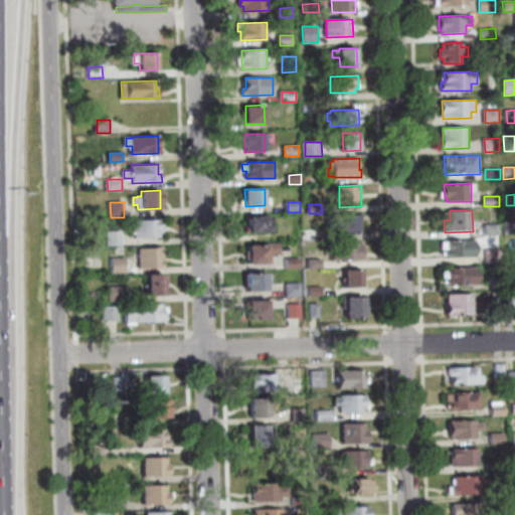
[(330,234),(330,215),(363,214),(363,224),(362,224),(362,233),(330,234)]
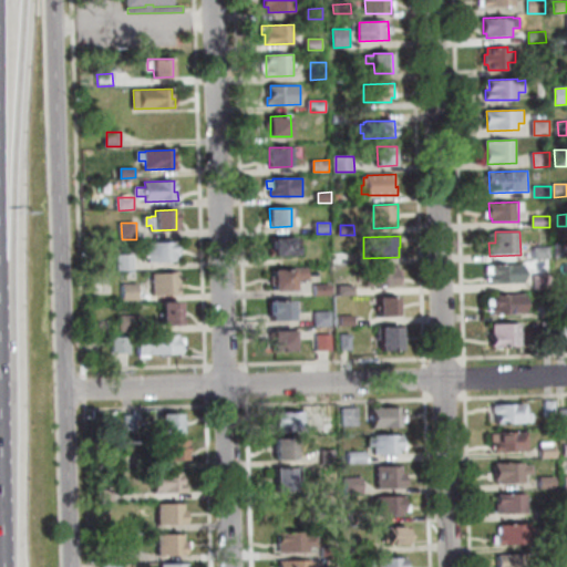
[(271,255),(271,249),(274,249),(274,238),(294,238),(294,248),(300,248),(300,255),(271,255)]
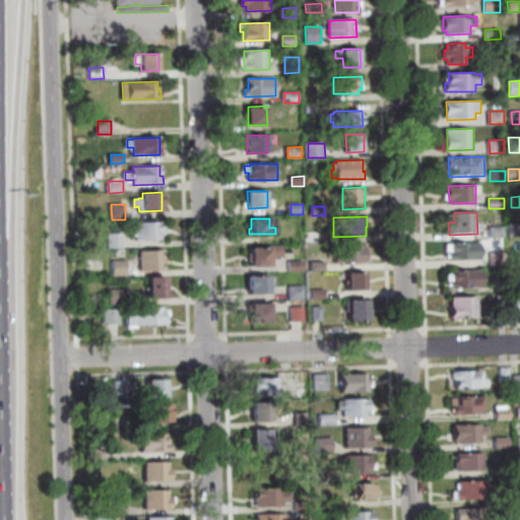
[(161,221),(161,226),(164,226),(164,234),(161,234),(161,239),(137,240),(136,234),(132,234),(132,224),(136,224),(136,222),(161,221)]
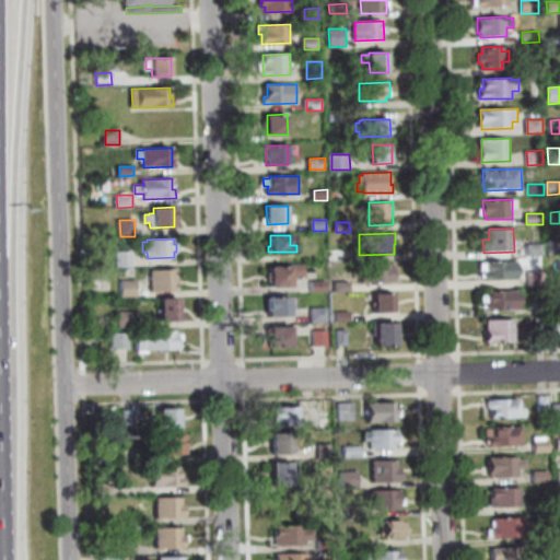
[(549,241),(559,241),(559,255),(549,255),(549,241)]
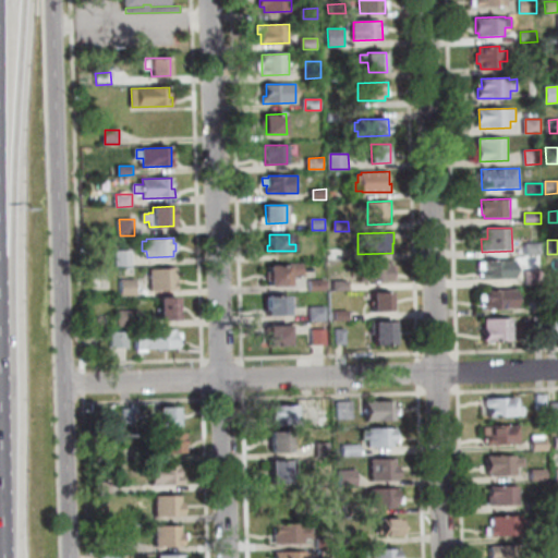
[(526,243),(543,243),(543,255),(526,255),(526,243)]
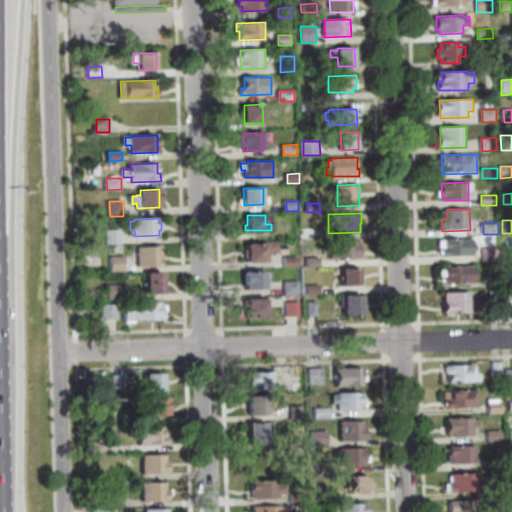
[(306,237),(305,228),(318,227),(318,237),(306,237)]
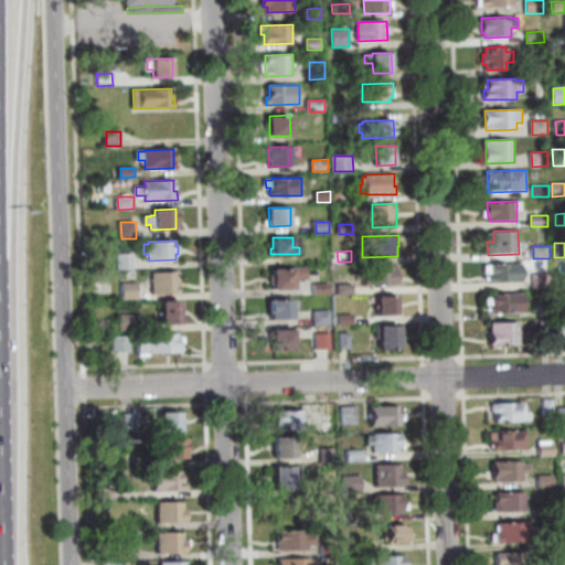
[(134,254),(135,269),(119,269),(118,254),(134,254)]
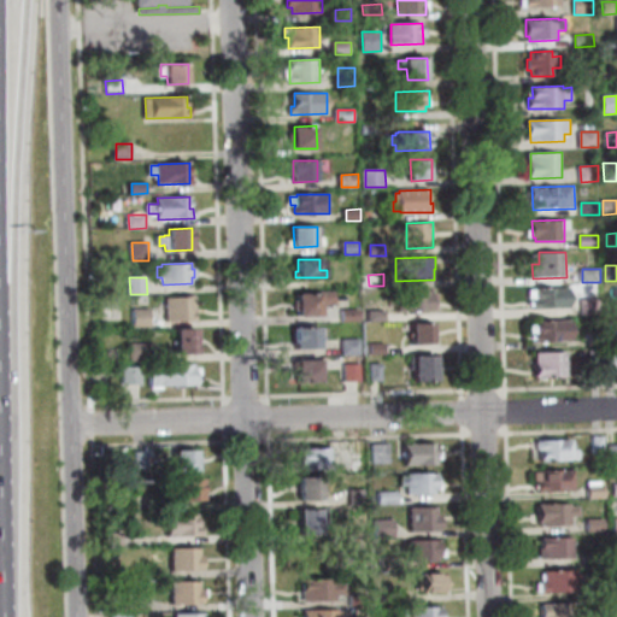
[(536,288),(571,287),(571,307),(538,309),(536,288)]
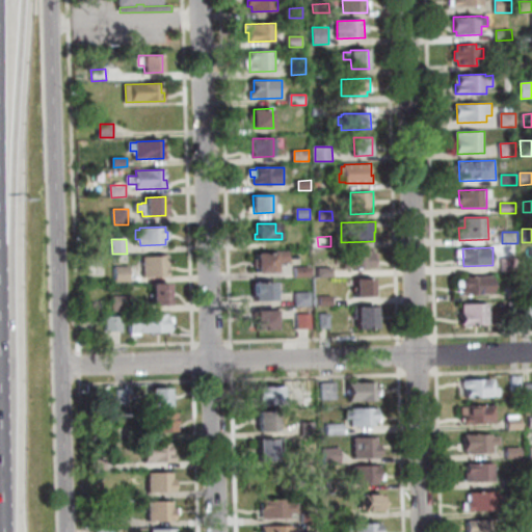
[(371,249),(371,253),(378,253),(378,266),(344,267),(344,250),(371,249)]
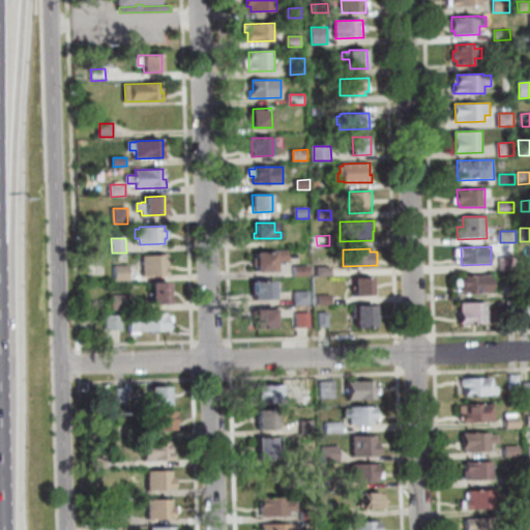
[(289,262),(276,262),(276,271),(257,271),(257,253),(276,252),(276,251),(289,251),(289,262)]
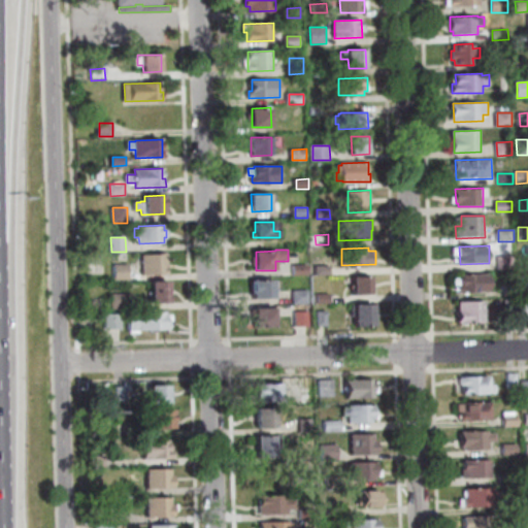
[(143,275),(142,255),(167,254),(167,274),(143,275)]
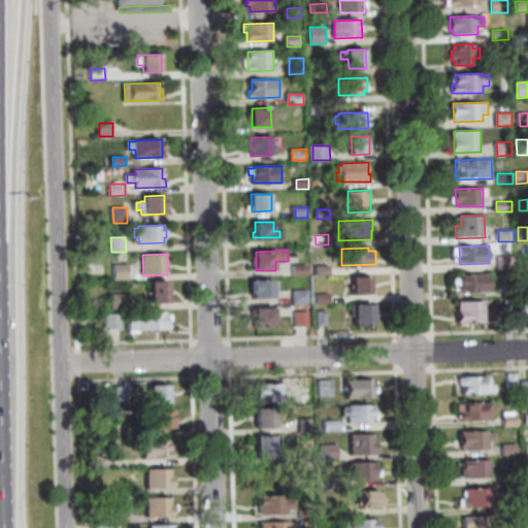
[(499,257),(514,256),(515,269),(499,270),(499,257)]
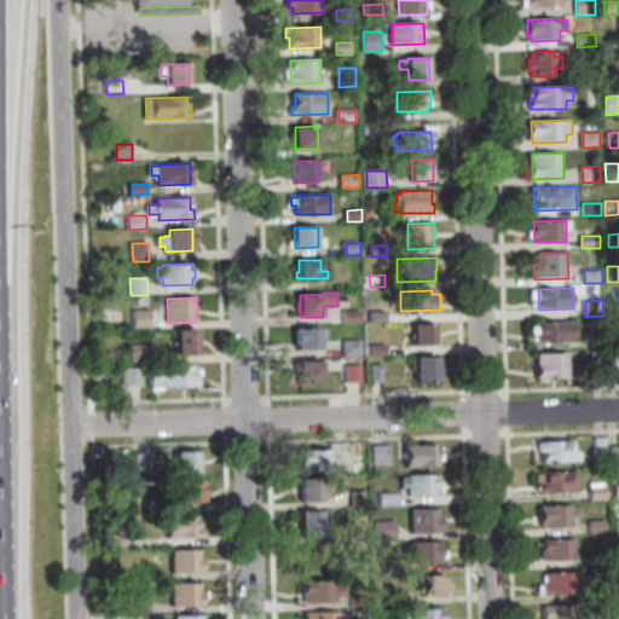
[(608,302),(618,302),(618,314),(609,314),(608,302)]
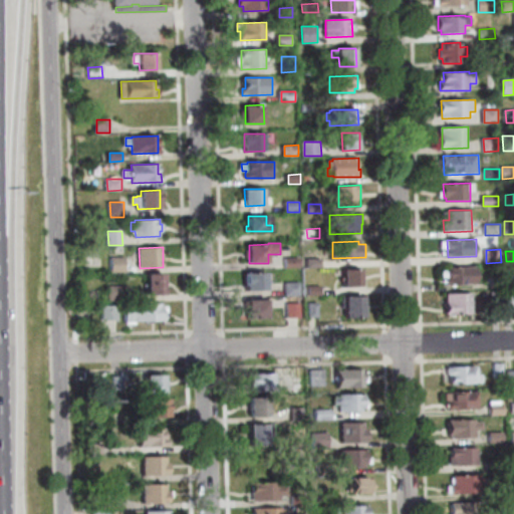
[(300,257),(301,267),(287,268),(287,258),(300,257)]
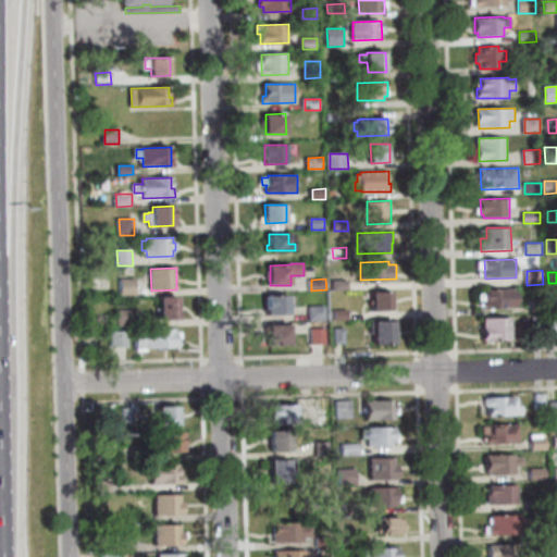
[(122,280),(136,280),(137,295),(123,296),(122,280)]
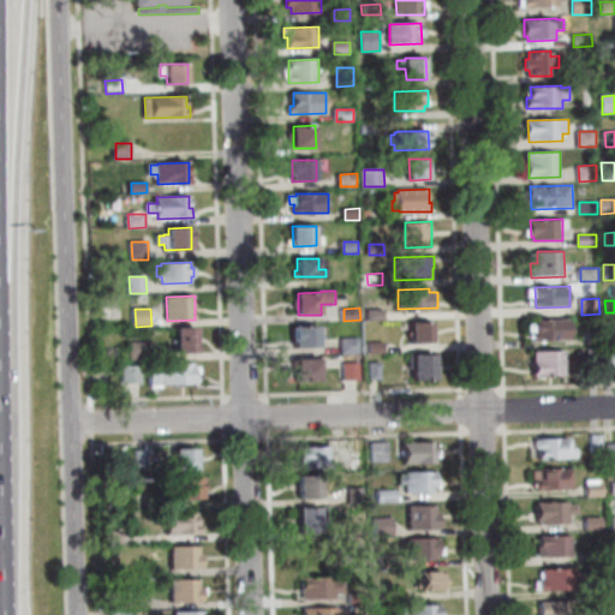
[(387,321),(370,321),(370,311),(387,310),(387,321)]
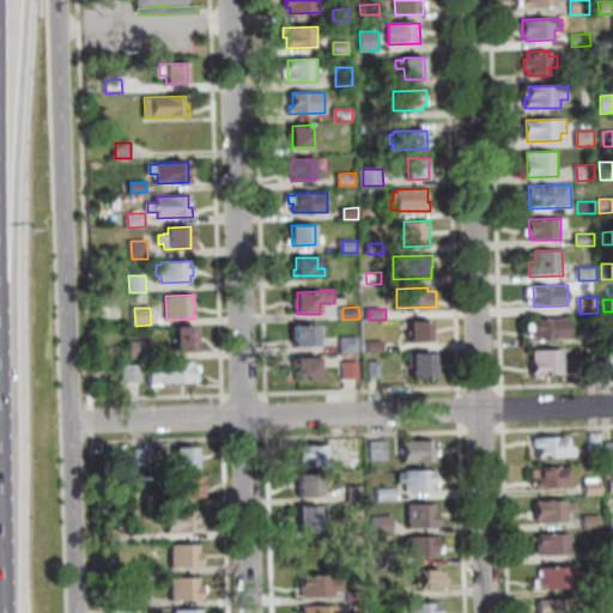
[(534,319),(569,317),(570,339),(535,340),(534,319)]
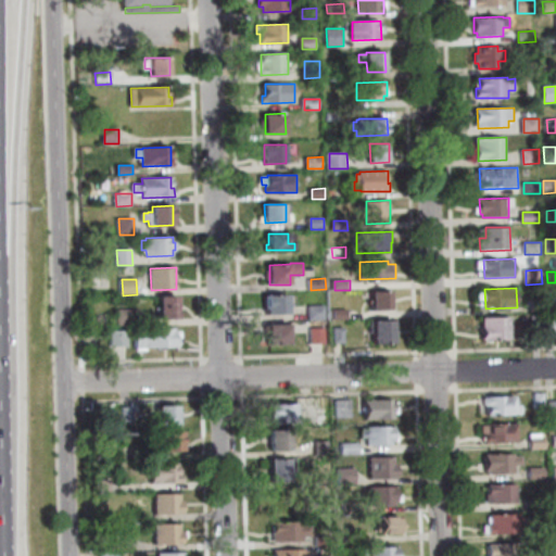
[(392,311),(374,311),(374,292),(392,291),(392,311)]
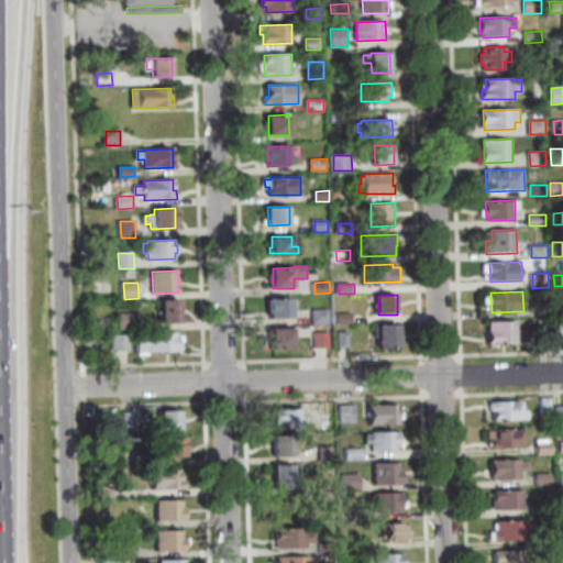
[(293,299),(294,318),(272,319),(272,299),(293,299)]
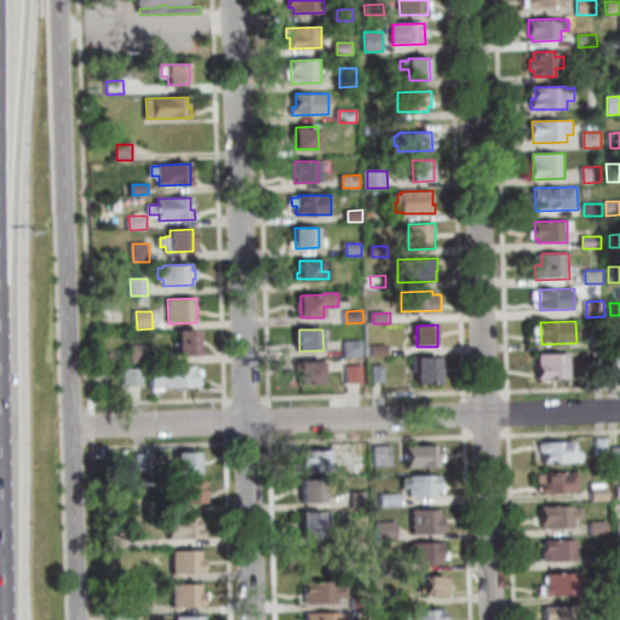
[(199,331),(199,355),(179,356),(178,332),(199,331)]
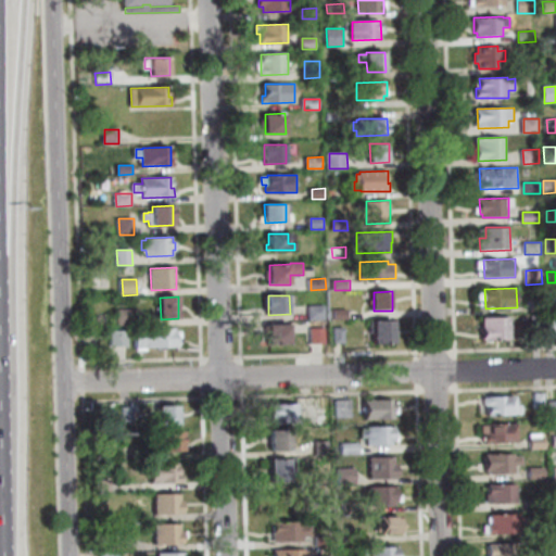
[(527,299),(543,299),(544,314),(528,314),(527,299)]
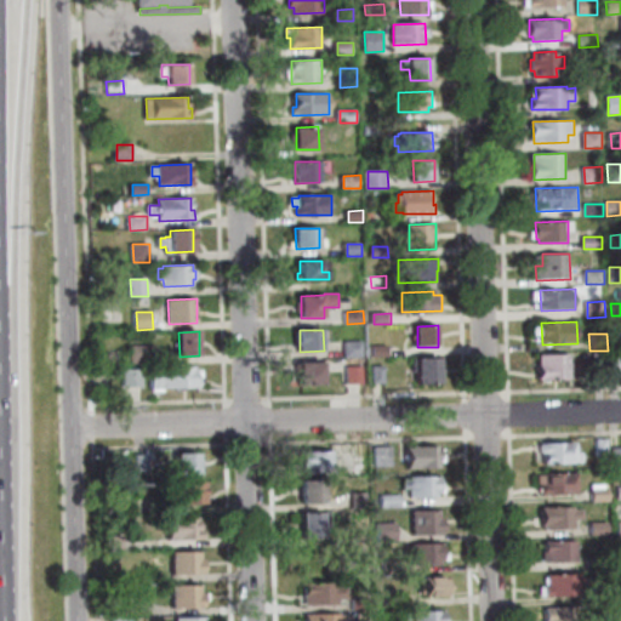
[(347,358),(347,342),(364,342),(364,357),(347,358)]
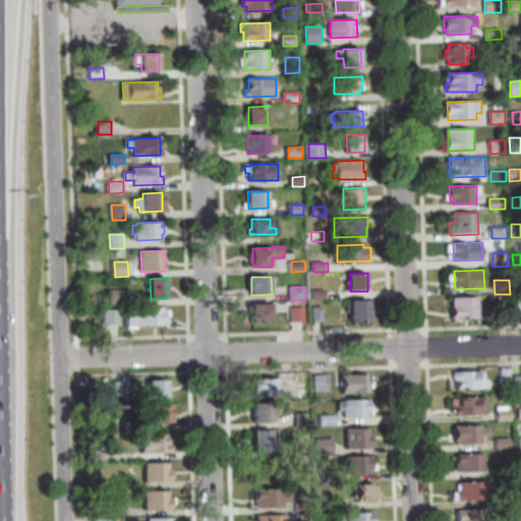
[(313,290),(327,290),(327,300),(313,300),(313,290)]
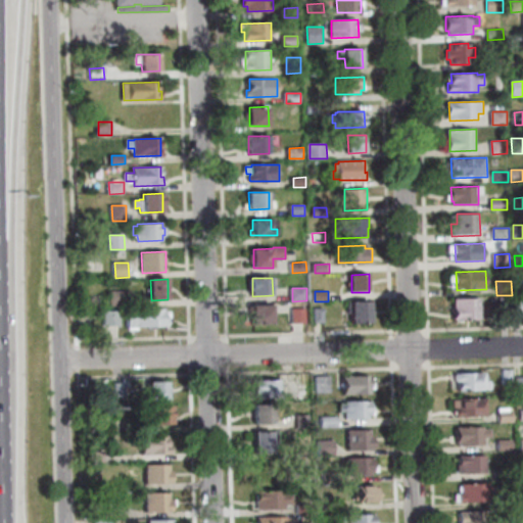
[(127,292),(128,305),(110,306),(109,292),(127,292)]
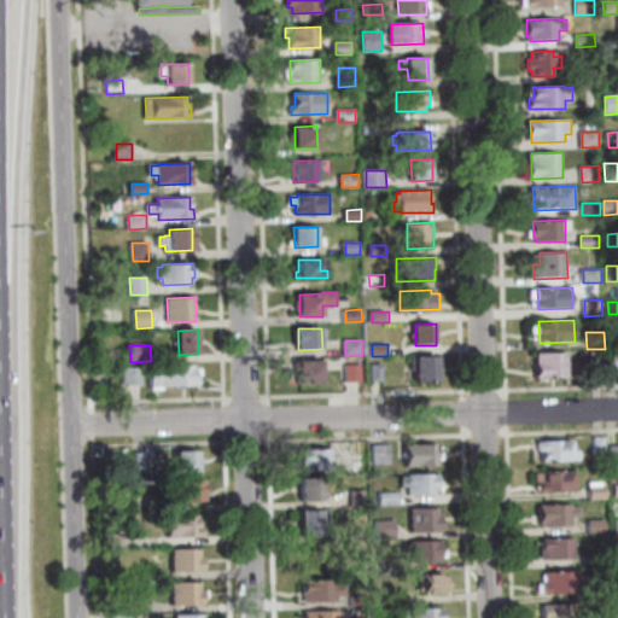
[(592,350),(592,368),(605,367),(604,350),(592,350)]
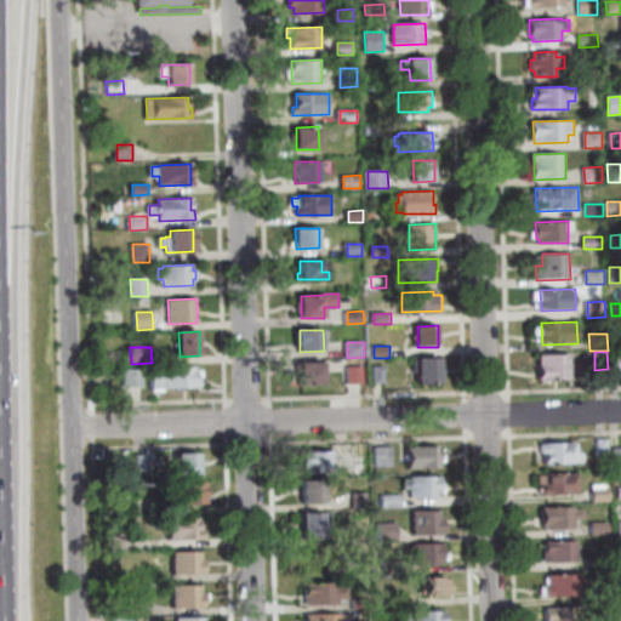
[(610,352),(620,352),(620,370),(611,371),(610,352)]
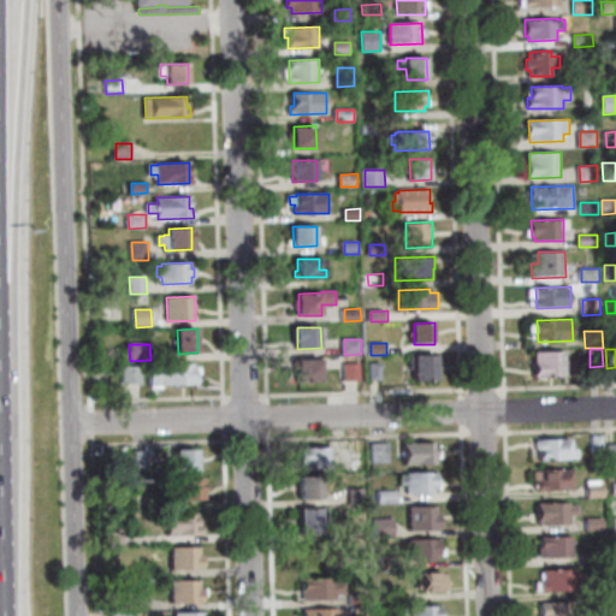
[(535,351),(567,351),(568,375),(537,377),(535,351)]
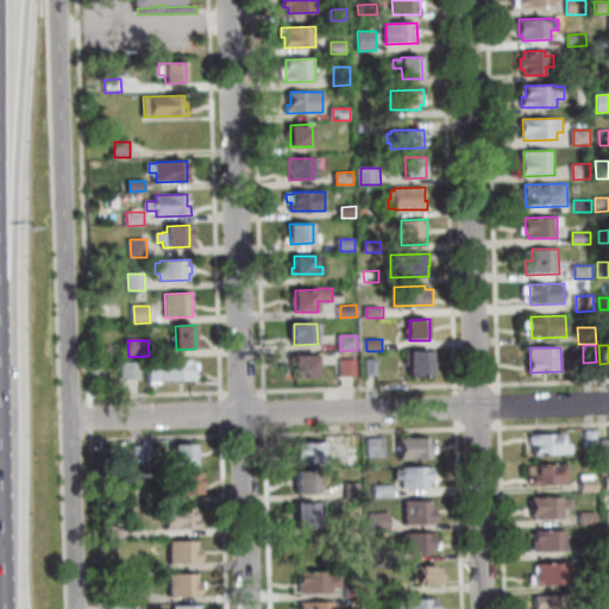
[(410,377),(410,352),(432,351),(433,376),(410,377)]
